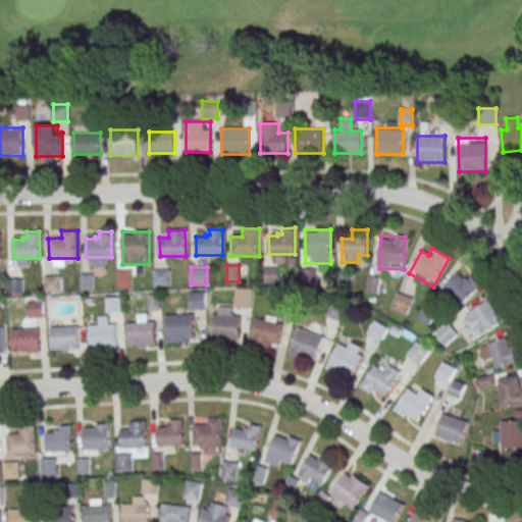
[(461,304),(480,286),(463,268),(444,285),(461,304)]
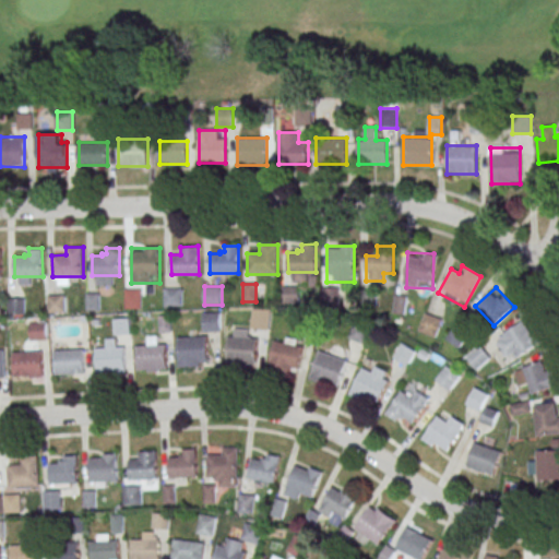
[(141,309),(141,288),(126,288),(126,309),(141,309)]
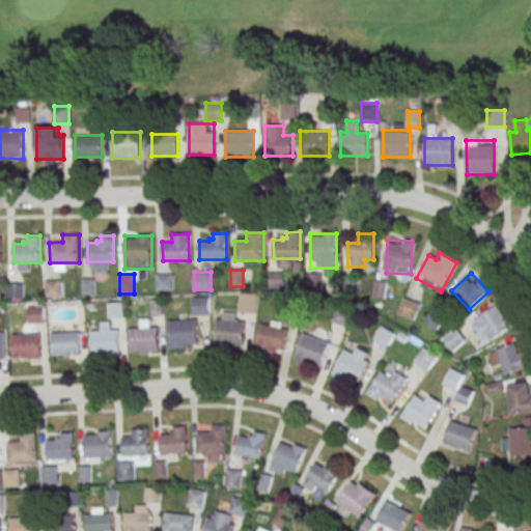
[(81,296),(94,296),(94,278),(81,278),(81,296)]
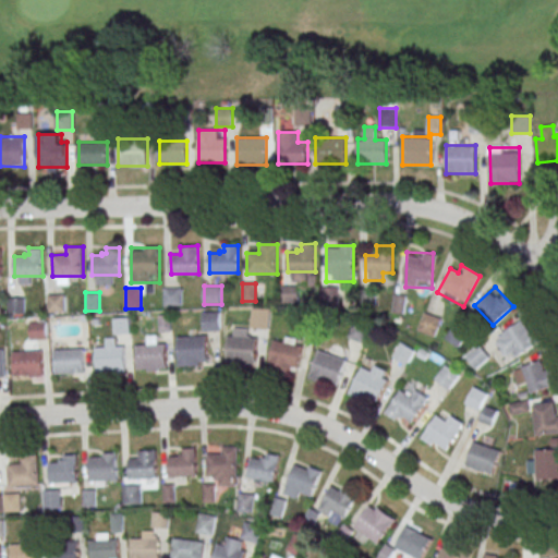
[(65,312),(65,294),(48,294),(48,312),(65,312)]
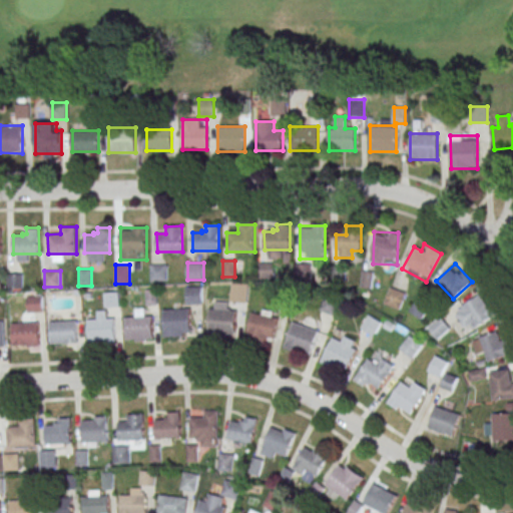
[(22,288),(22,274),(8,274),(8,289),(22,288)]
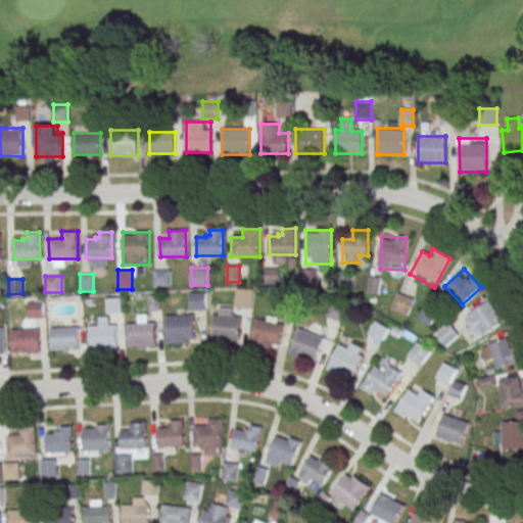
[(252,289),(236,289),(235,307),(252,307),(252,289)]
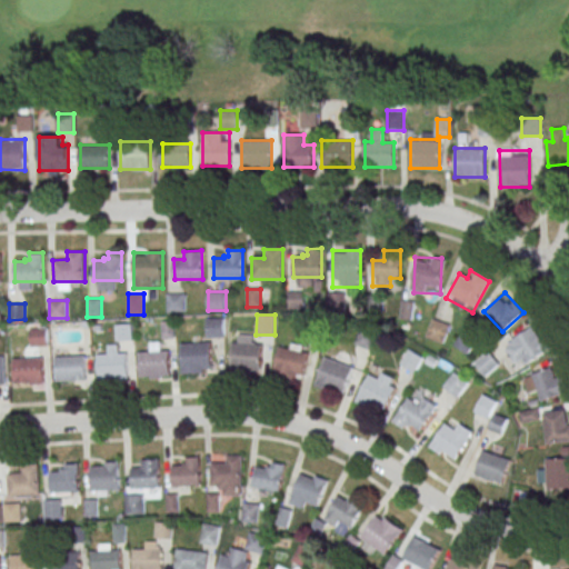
[(442,343),(450,326),(433,318),(426,336),(442,343)]
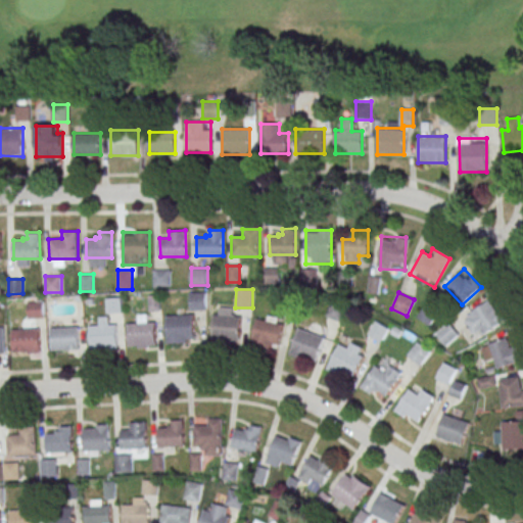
[(190,310),(205,310),(205,293),(190,293),(190,310)]
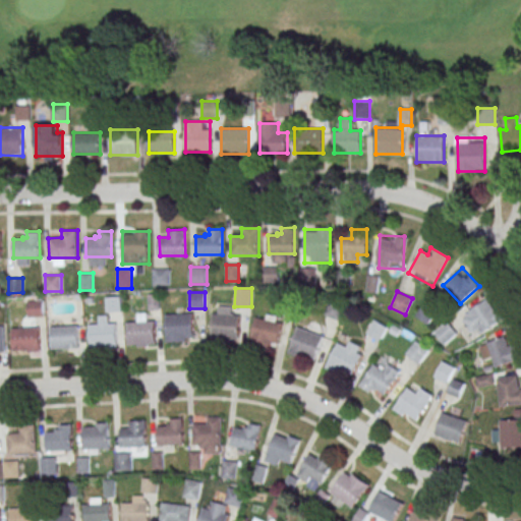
[(121,296),(107,296),(107,311),(121,311),(121,296)]
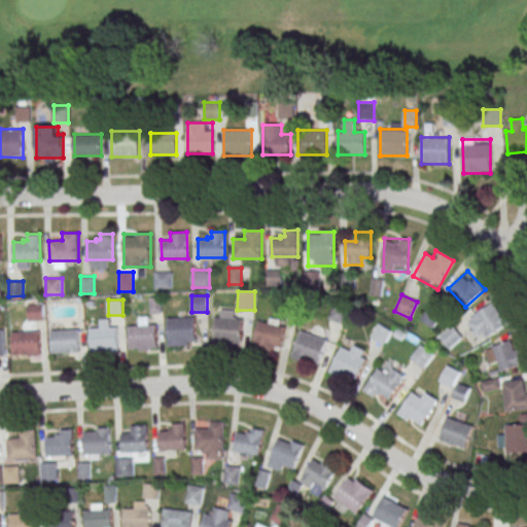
[(510,323),(497,301),(467,319),(481,341),(510,323)]
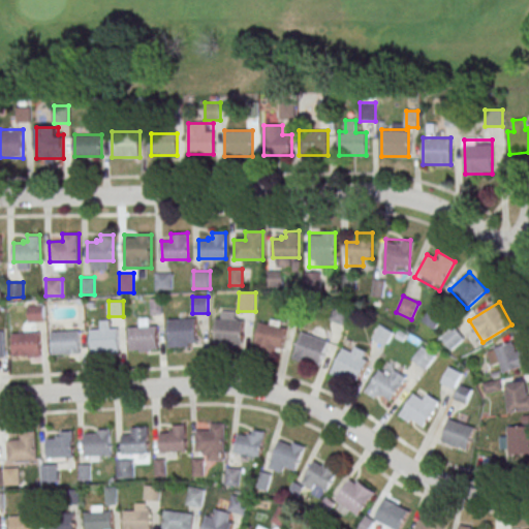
[(330,319),(346,327),(352,309),(336,303),(330,319)]
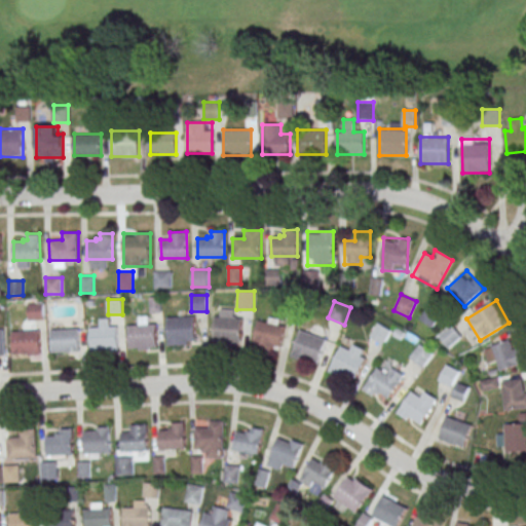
[(28,321),(45,321),(45,303),(28,303),(28,321)]
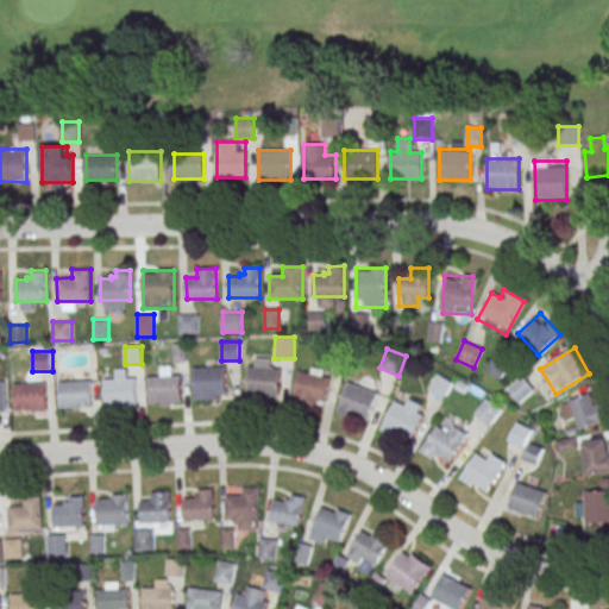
[(500,378),(512,362),(496,352),(485,369),(500,378)]
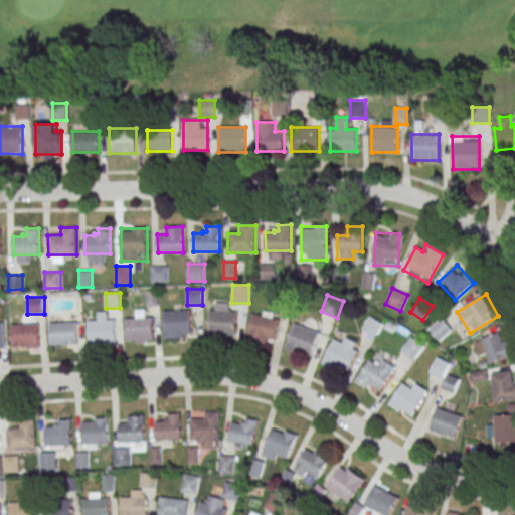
[(163,311),(190,310),(192,331),(184,331),(184,338),(164,339),(163,311)]
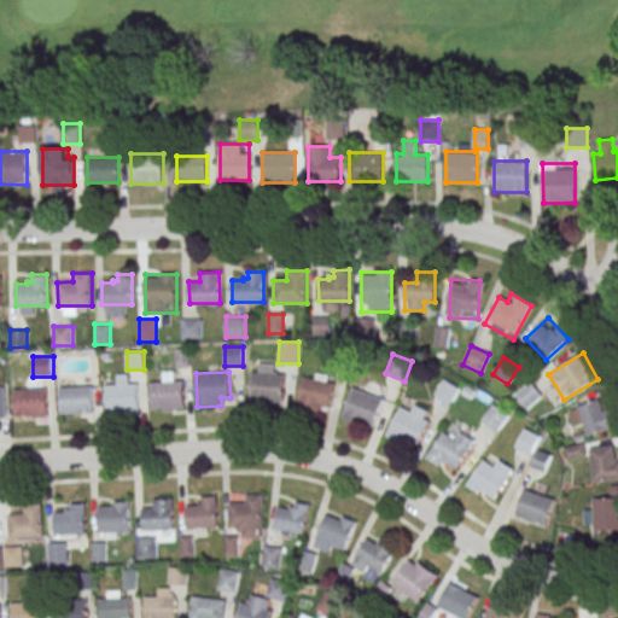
[(252,372),(285,374),(283,400),(250,397),(252,372)]
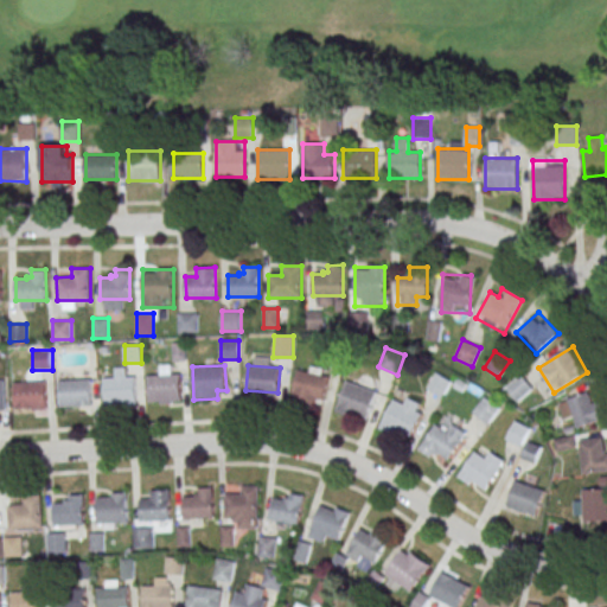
[(328,370),(299,365),(292,402),(323,408),(328,370)]
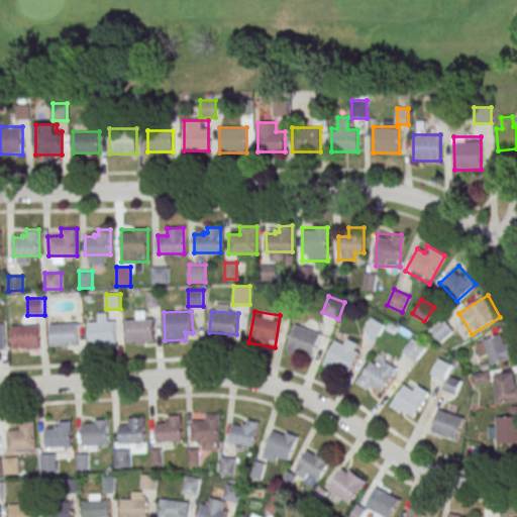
[(364,330),(376,338),(385,325),(373,317),(364,330)]
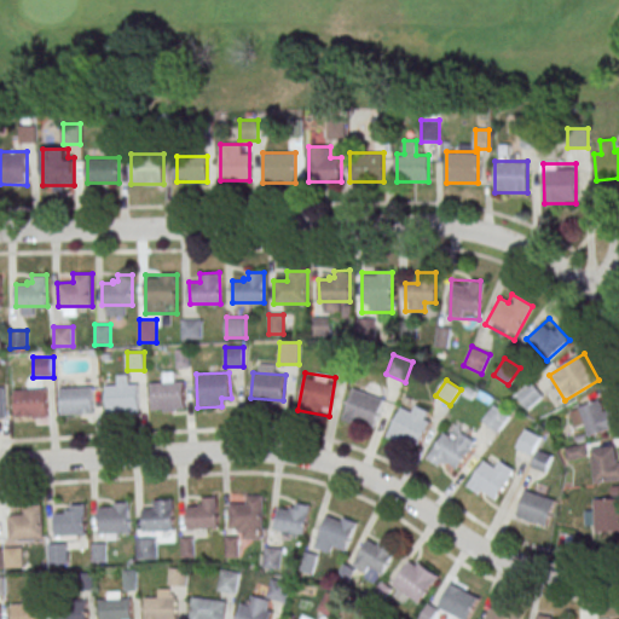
[(151,383),(184,381),(185,406),(152,409),(151,383)]
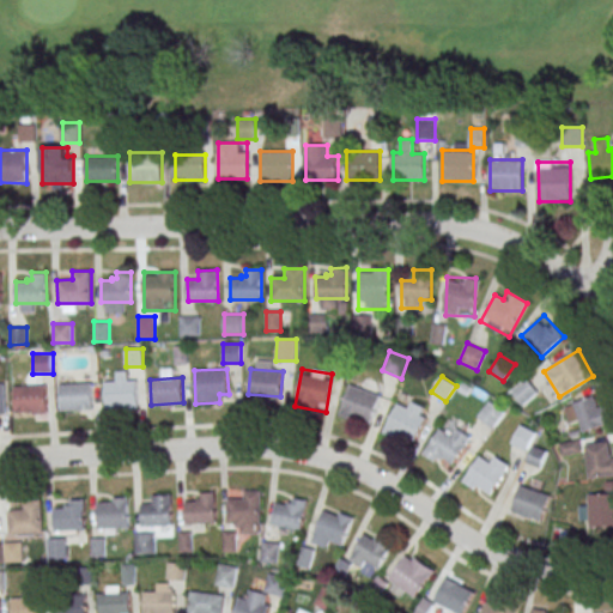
[(103,382),(135,380),(137,406),(104,407),(103,382)]
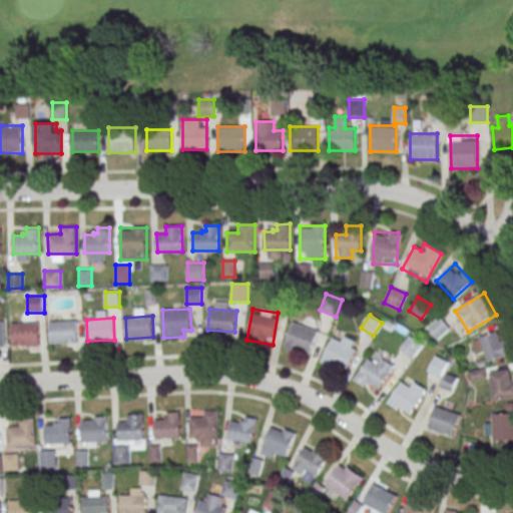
[(437,339),(450,328),(440,318),(428,329),(437,339)]
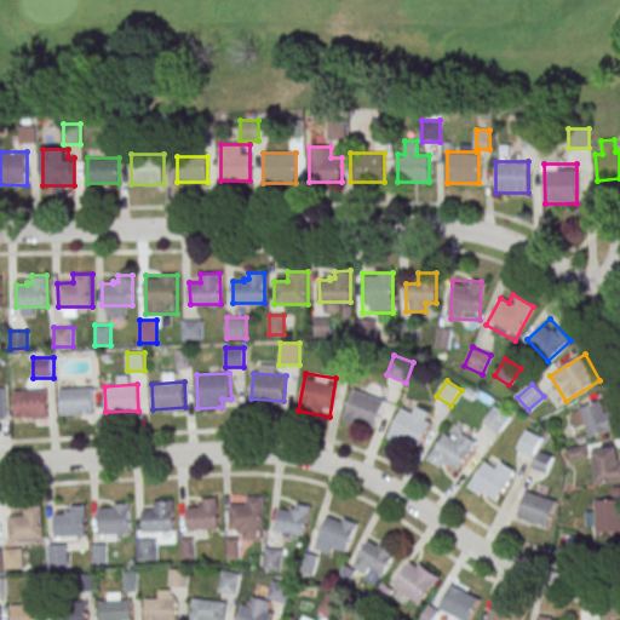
[(59,389),(92,386),(93,413),(61,414),(59,389)]
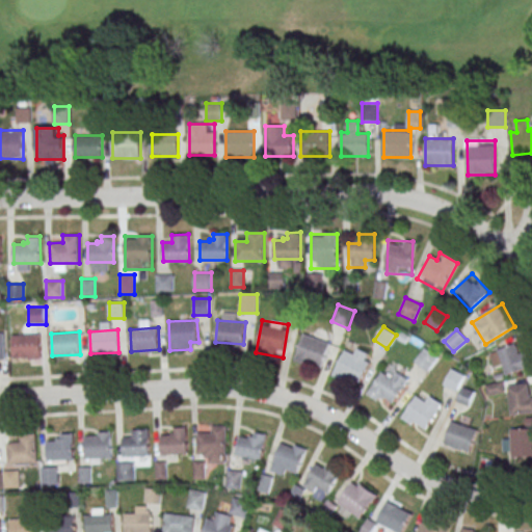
[(295,361),(322,369),(330,343),(304,334),(295,361)]
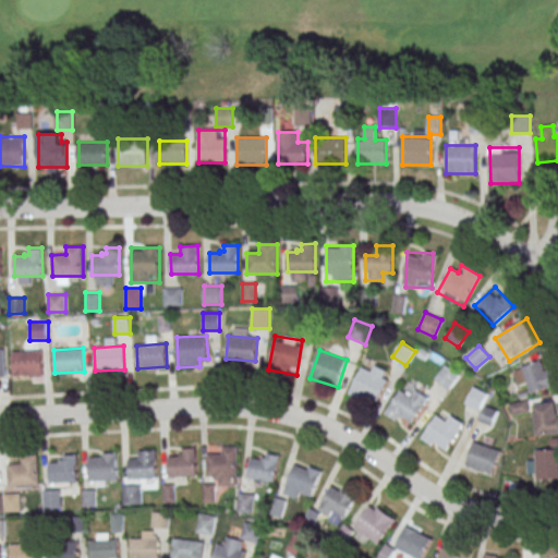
[(44,351),(13,351),(13,377),(44,377),(44,351)]
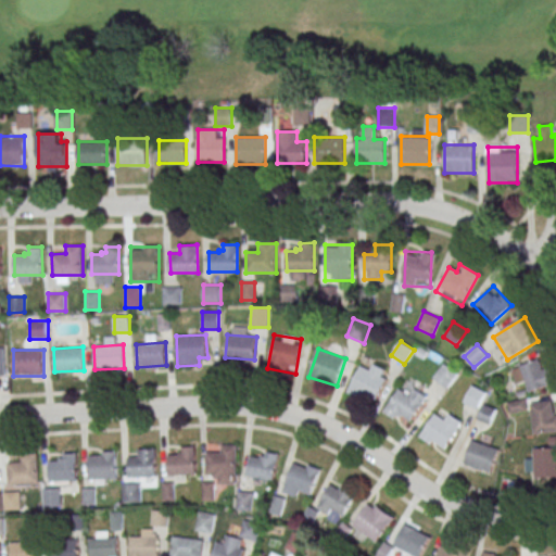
[(555,382),(545,357),(513,369),(518,384),(527,381),(530,391),(555,382)]
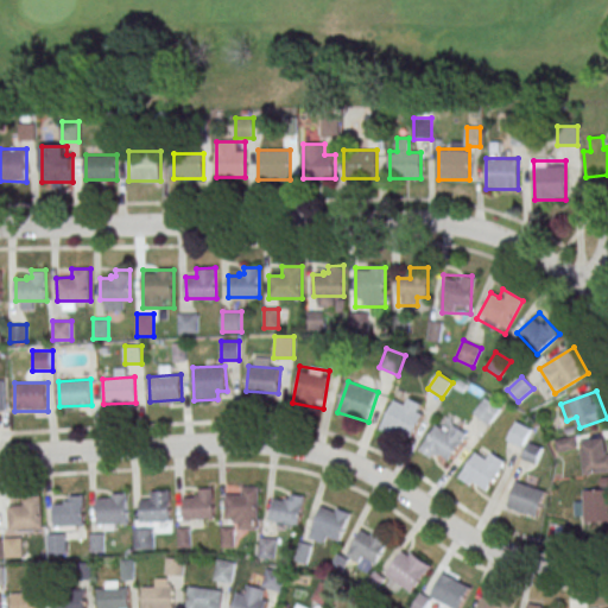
[(426,407),(398,393),(381,428),(410,441),(426,407)]
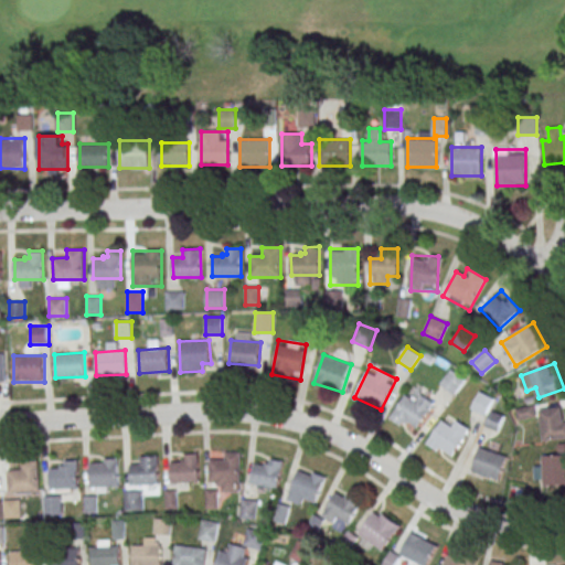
[(440,385),(456,394),(465,379),(449,370),(440,385)]
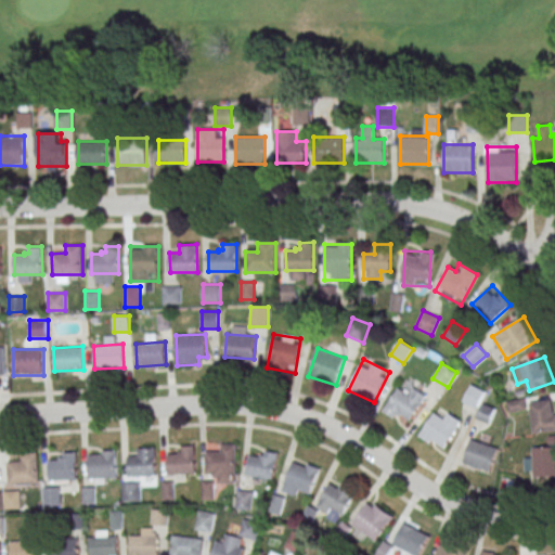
[(385,411),(408,424),(425,395),(402,382),(385,411)]
